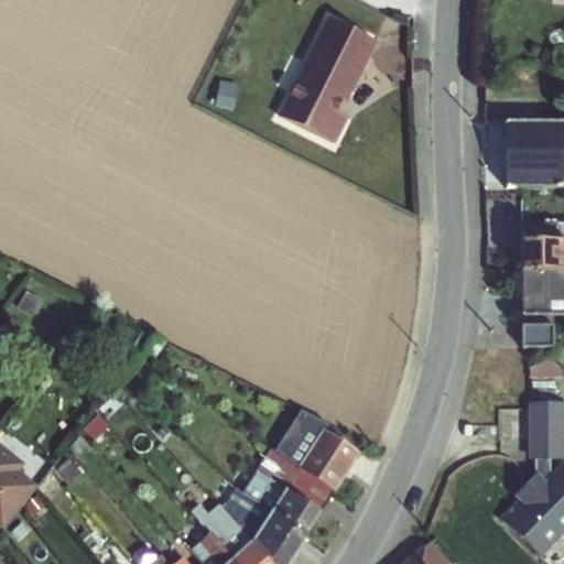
[(326,18),(314,42),(324,47),(336,22),(326,18)]
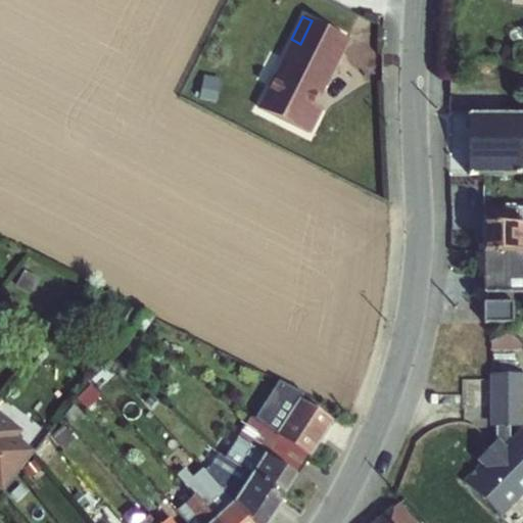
[(291,39),(257,108),(306,133),(319,107),(310,103),(315,93),(317,94),(345,37),(312,20),(300,44),(291,39)]
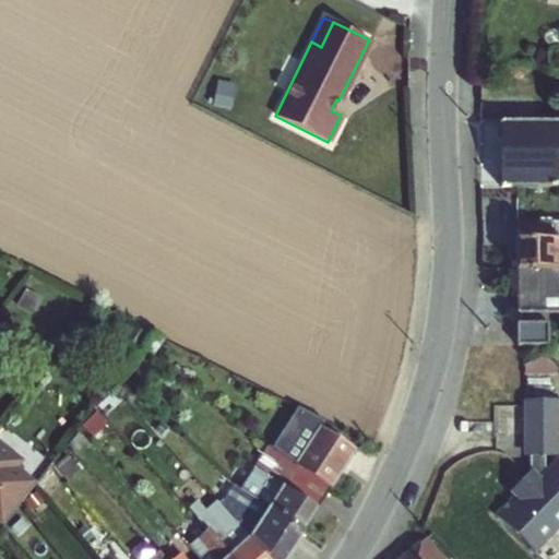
[(558,182),(558,118),(487,117),(486,181),(558,182)]
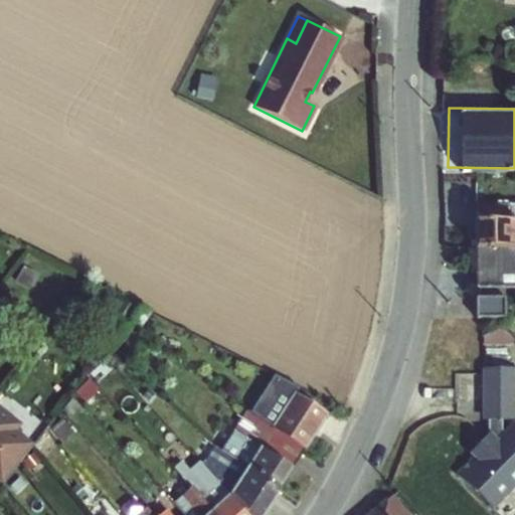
[(140,308),(130,321),(140,328),(151,313),(140,308)]
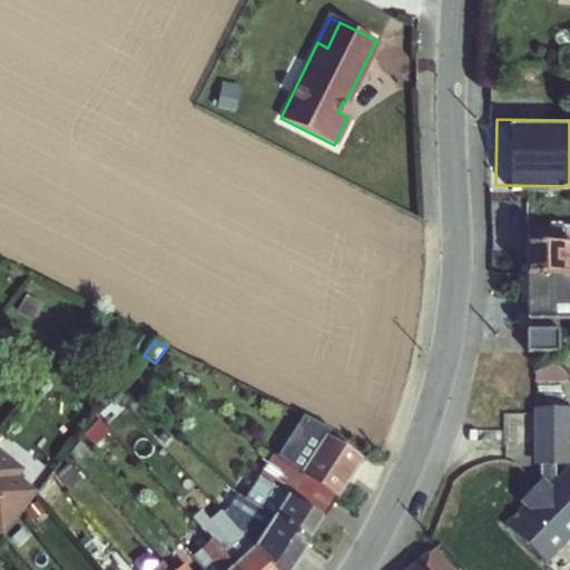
[(560,359),(538,369),(546,389),(569,380),(560,359)]
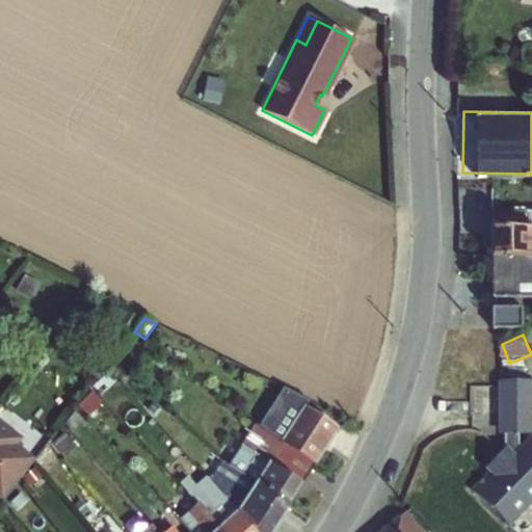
[(123,372),(133,357),(124,351),(113,365),(123,372)]
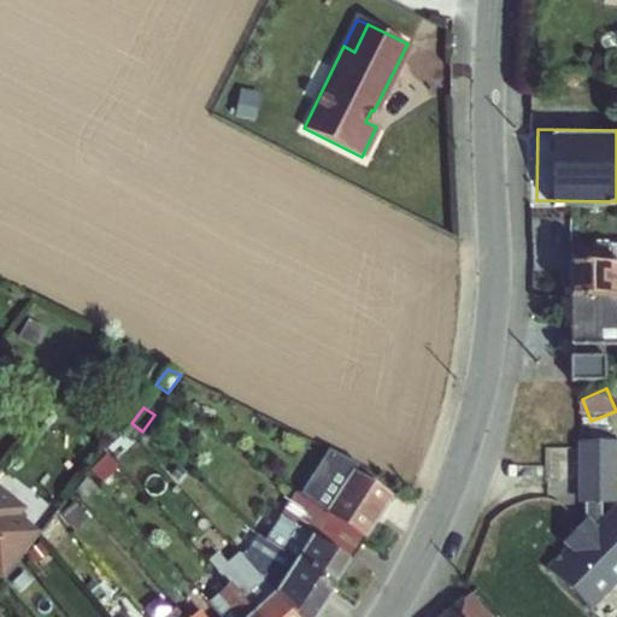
[(142,432),(131,423),(125,430),(135,441),(142,432)]
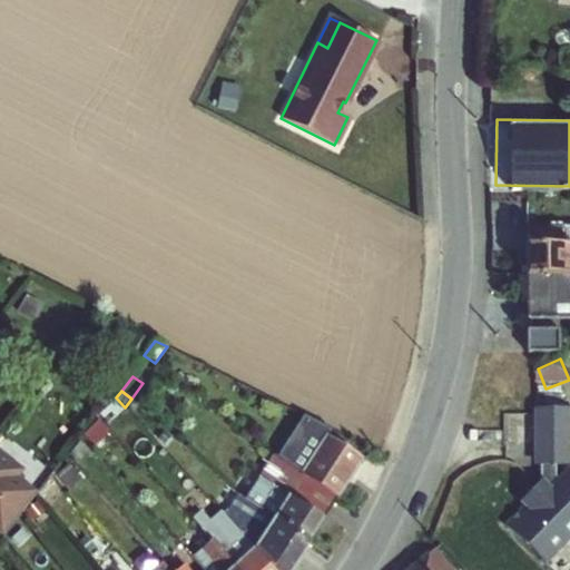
[(569,402),(534,402),(534,475),(519,490),(519,508),(507,520),(507,531),(539,566),(569,534),(569,402)]
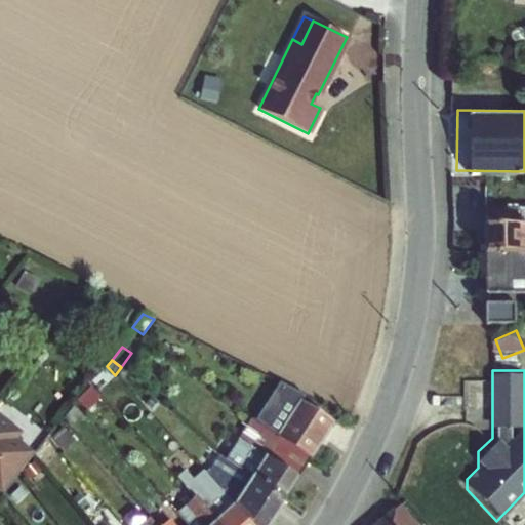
[(281,433),(284,435),(313,454),(334,422),(301,402),(305,396),(259,373),(255,380),(286,399),(297,406),(281,433)]
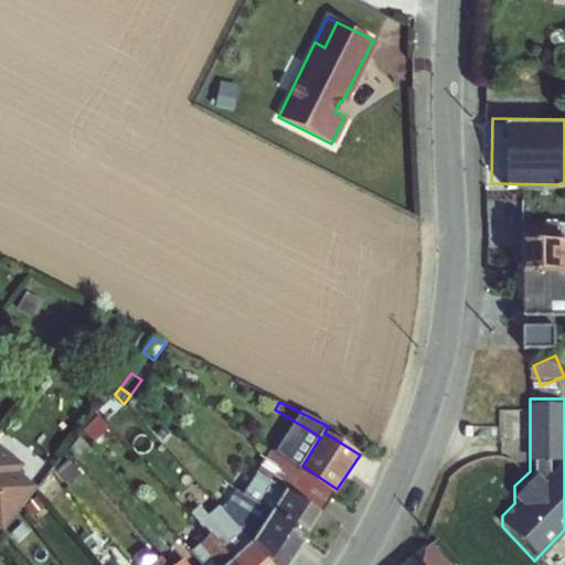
[(88,440),(105,419),(99,412),(82,434),(88,440)]
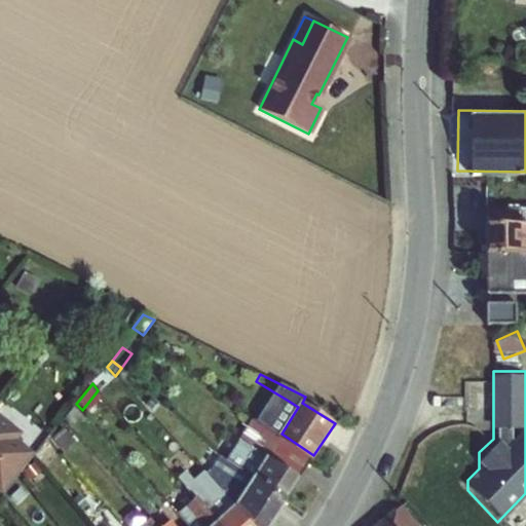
[(260,400),(252,412),(270,425),(278,412),(260,400)]
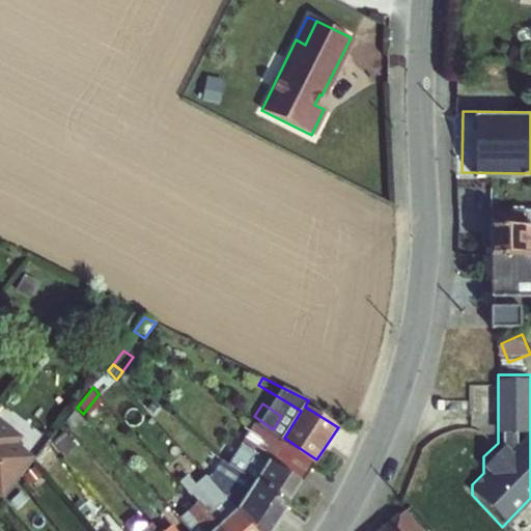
[(301,411),(289,403),(281,416),(273,429),(284,438),(301,411)]
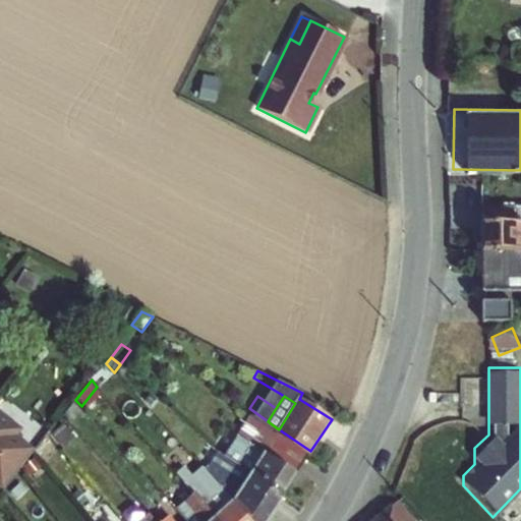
[(56,446),(72,426),(64,417),(49,437),(56,446)]
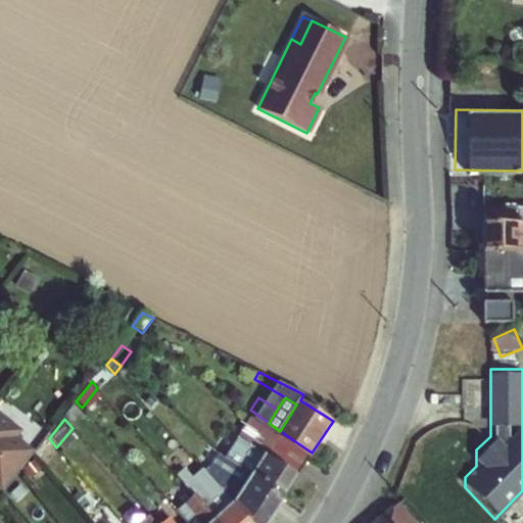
[(17,436),(0,422),(0,489),(3,492),(19,471),(33,454),(14,439),(17,436)]
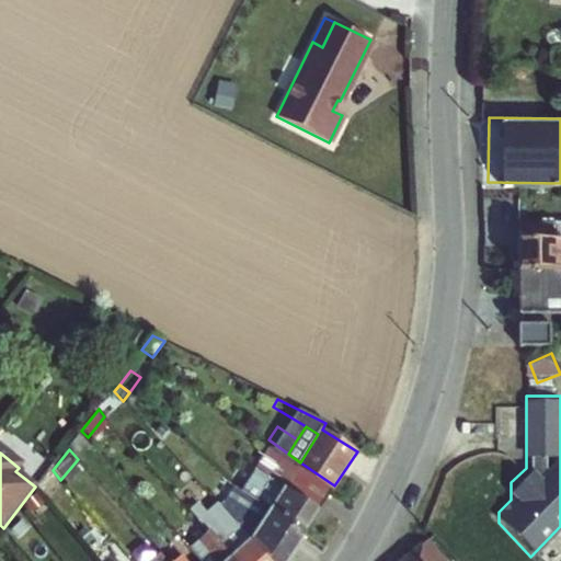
[(321,506),(289,485),(265,469),(247,456),(240,468),(251,476),(282,497),(275,506),(307,527),(321,506)]
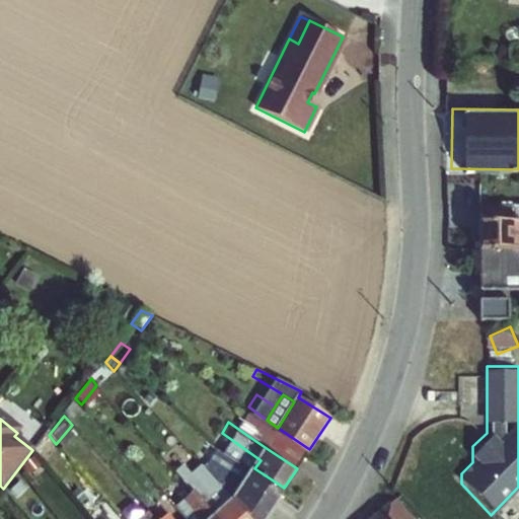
[(281,430),(268,449),(297,468),(309,449),(281,430)]
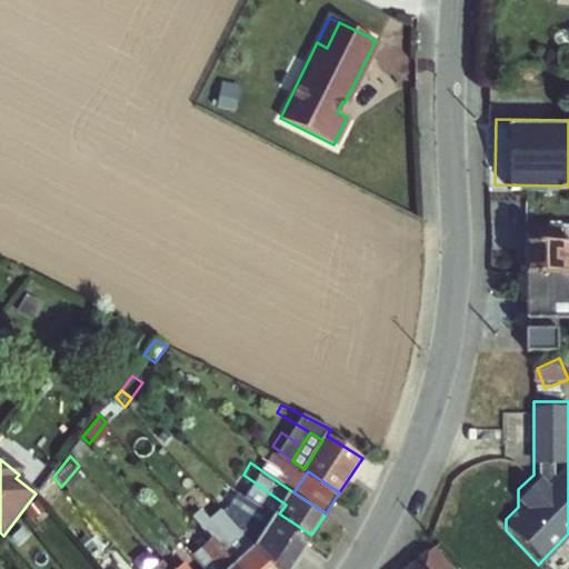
[(286,505),(255,482),(247,492),(252,496),(279,513),(286,505)]
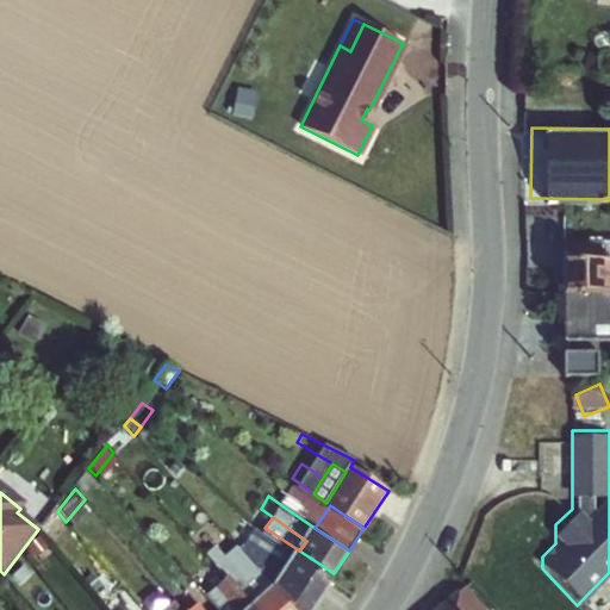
[(272,590),(290,609),(309,609),(334,573),(299,551),(271,531),(265,545),(251,556),(247,561),(272,590)]
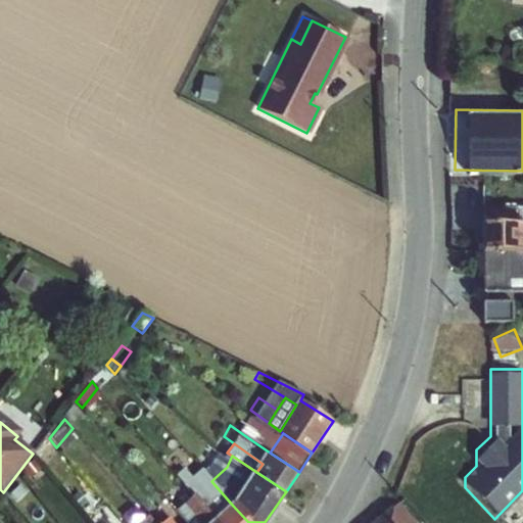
[(206,468),(202,472),(211,481),(216,477),(206,468)]
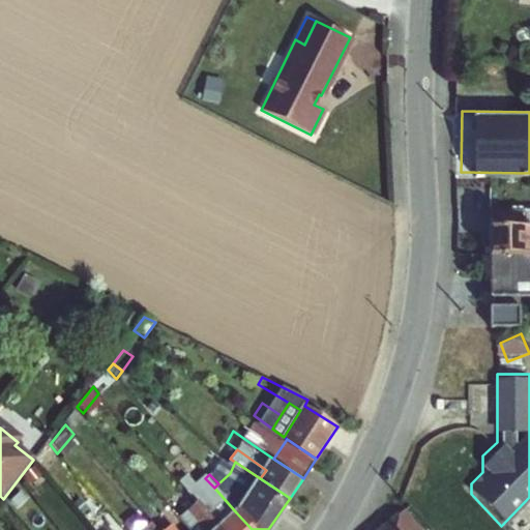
[(188,493),(180,484),(167,496),(175,505),(170,510),(179,521),(186,514),(198,504),(188,493)]
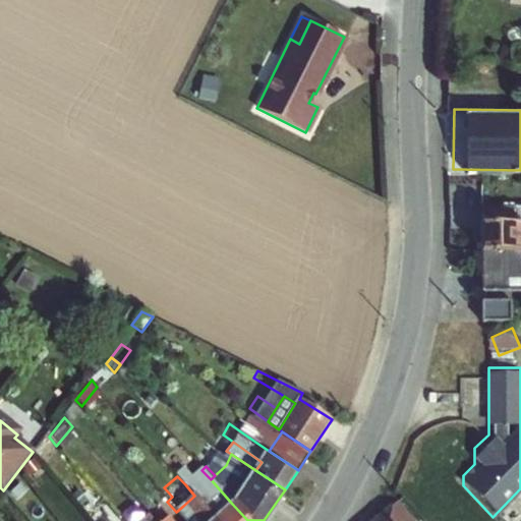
[(247,520),(232,504),(225,511),(193,477),(185,484),(194,496),(217,520),(247,520)]
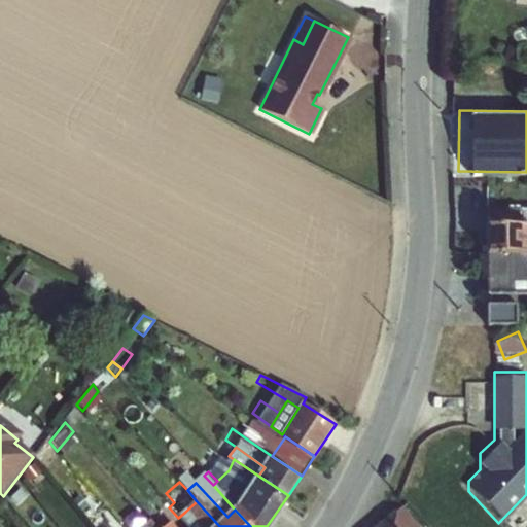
[(219,526),(197,501),(185,512),(198,526),(219,526)]
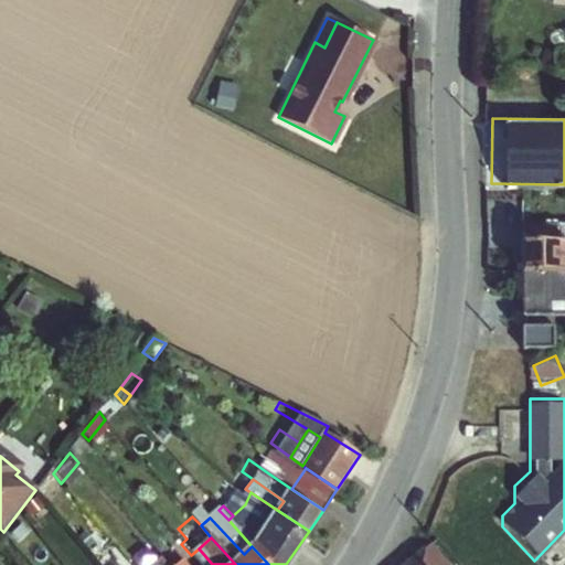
[(398,564),(456,564),(429,537),(398,564)]
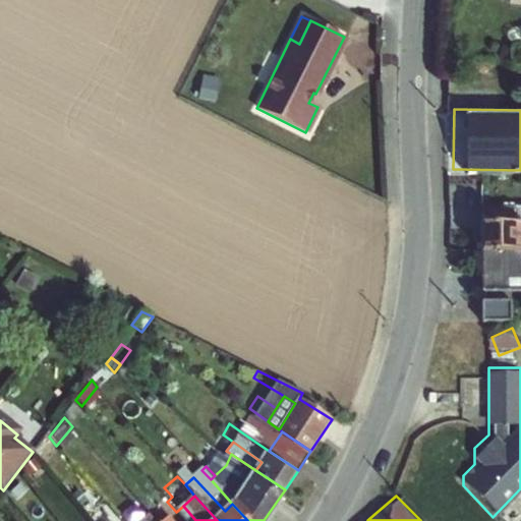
[(176,512),(183,520),(195,520),(183,506),(176,512)]
